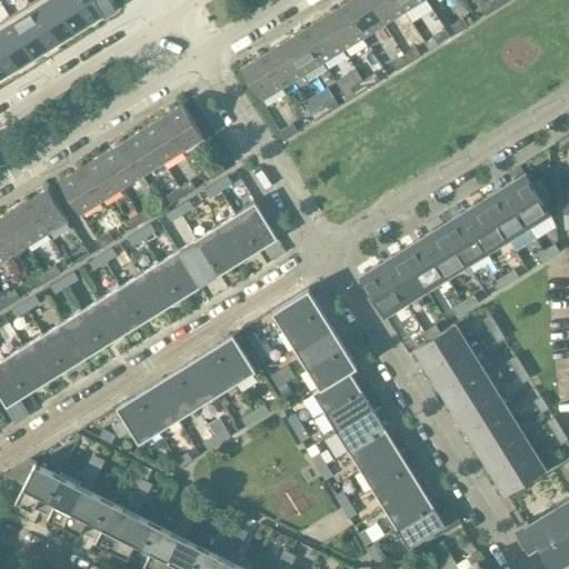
[(33,0),(29,3),(55,43),(75,31),(55,0),(33,0)]
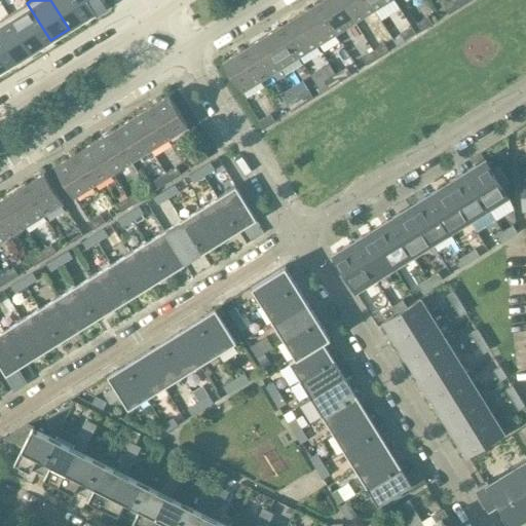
[(50,0),(69,29),(87,17),(77,0),(50,0)]
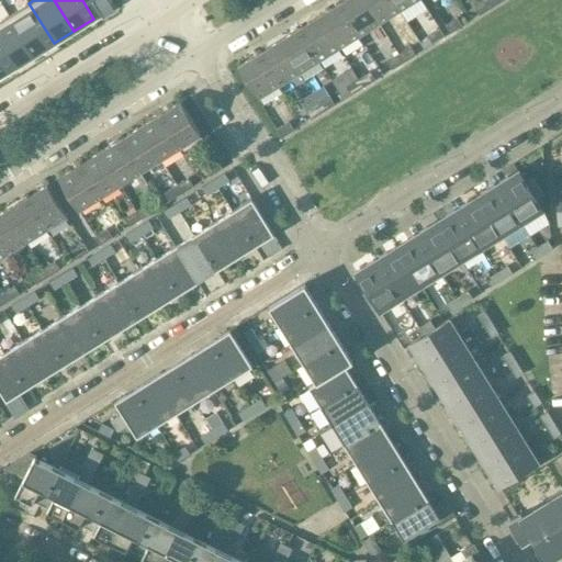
[(111,0),(82,0),(93,19),(115,6),(111,0)]
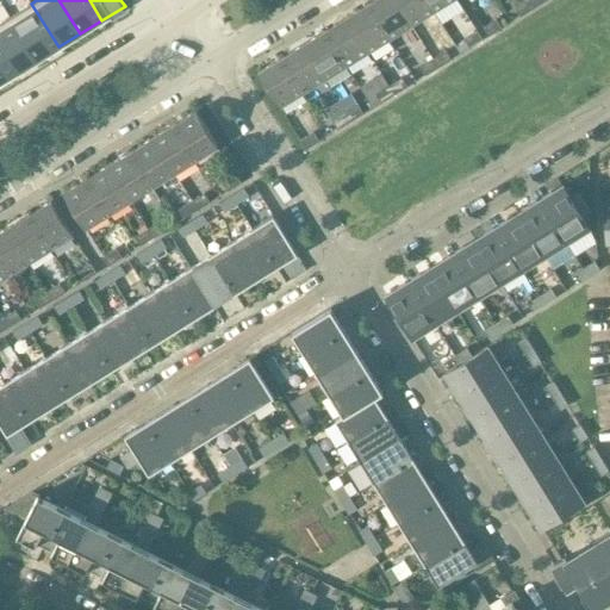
[(396,0),(374,0),(368,4),(390,39),(411,25),(396,0)]
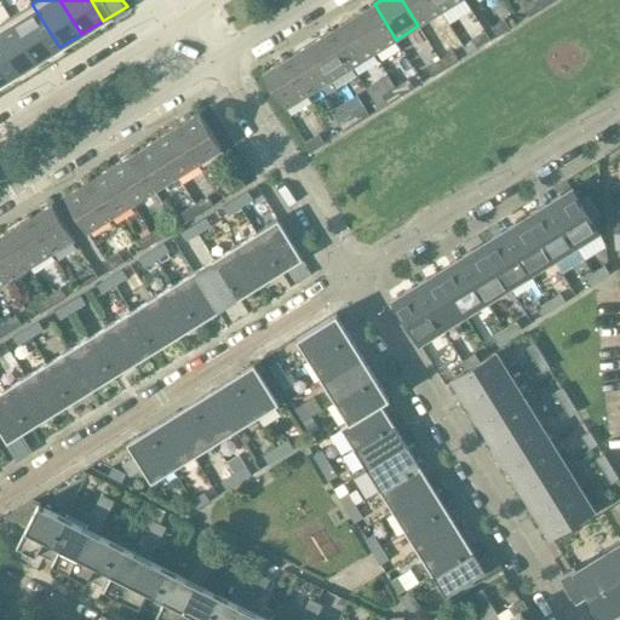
[(432,0),(402,0),(418,26),(441,12),(432,0)]
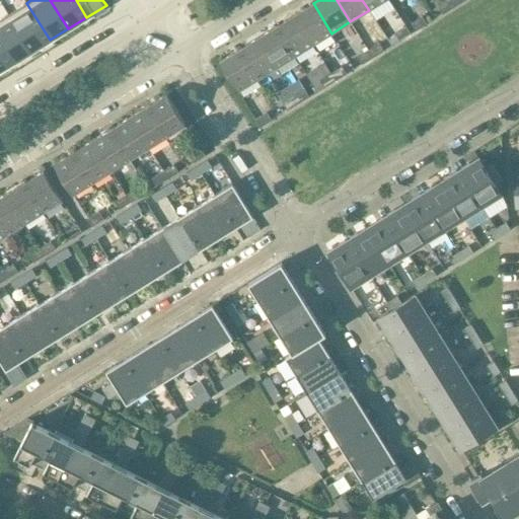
[(362,0),(369,10),(384,0),(362,0)]
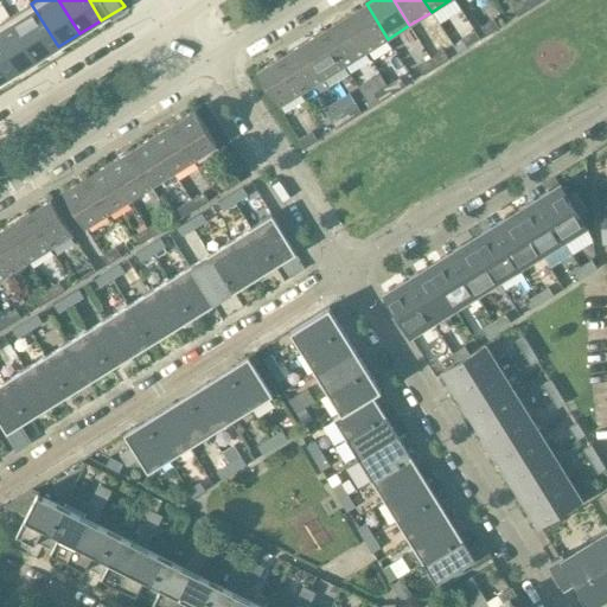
[(523,0),(511,7),(517,17),(530,8),(524,0),(523,0)]
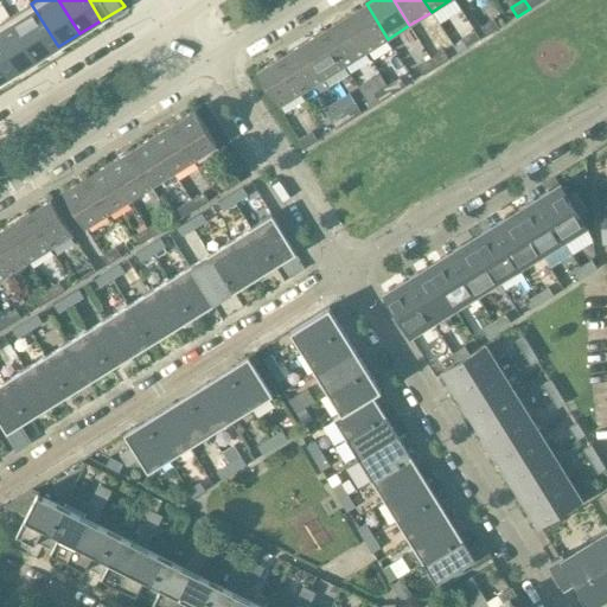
[(31,4),(8,17),(36,61),(58,46),(31,4)]
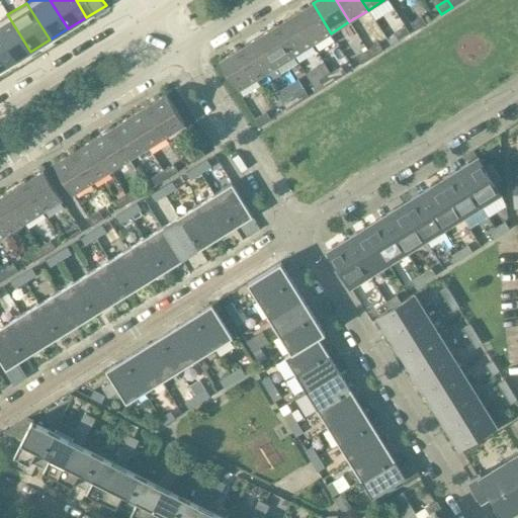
[(313,3),(294,15),(313,45),(331,33),(313,3)]
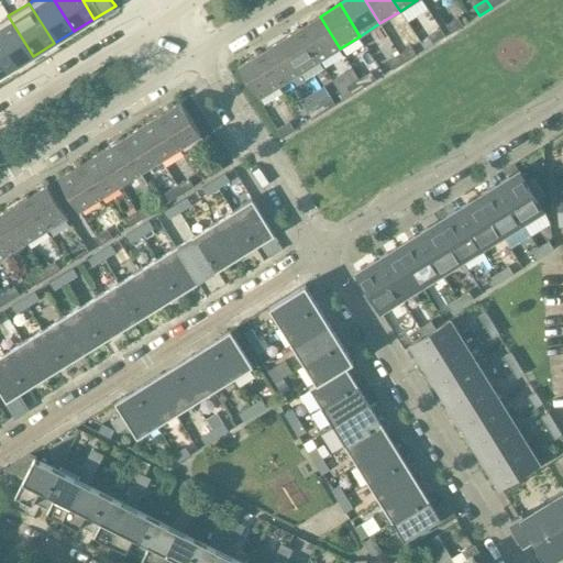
[(8,15),(0,20),(0,46),(13,68),(33,56),(8,15)]
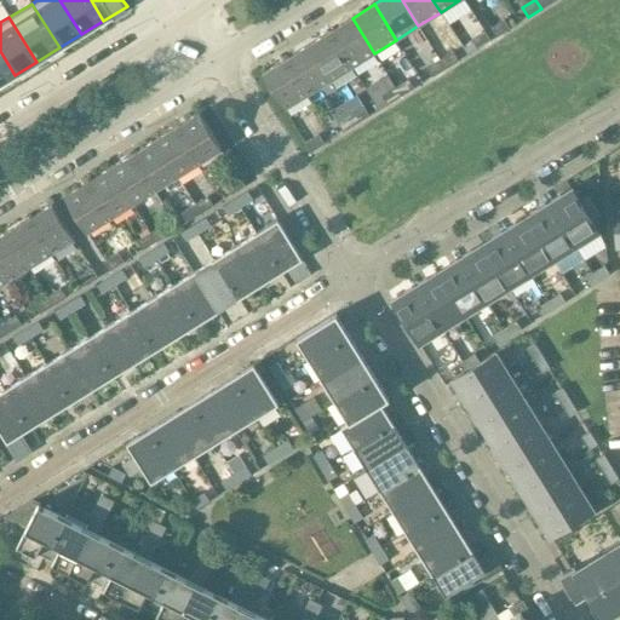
[(352,18),(329,32),(351,67),(374,53),(352,18)]
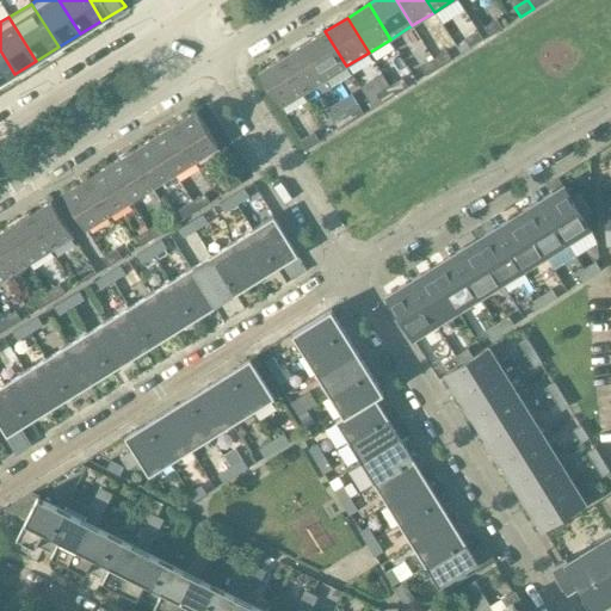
[(497,19),(483,28),(488,36),(501,28),(497,19)]
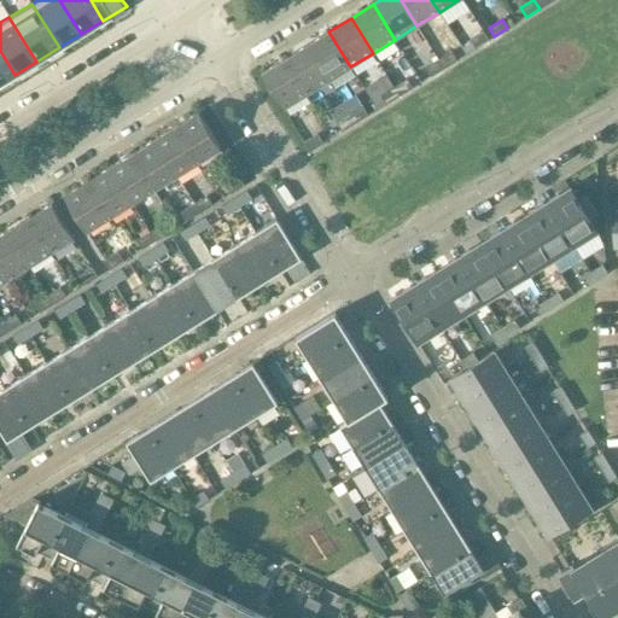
[(328,31),(307,45),(330,80),(350,66),(328,31)]
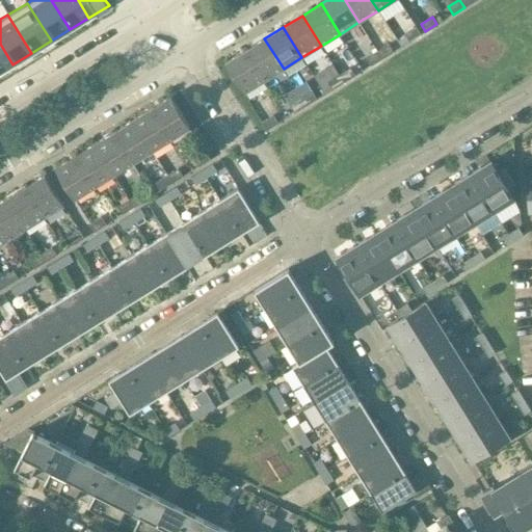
[(404,34),(409,42),(420,34),(416,27),(404,34)]
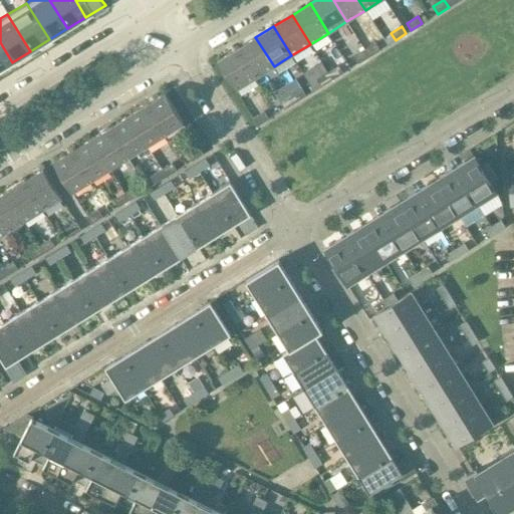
[(255,37),(236,49),(254,78),(274,66),(255,37)]
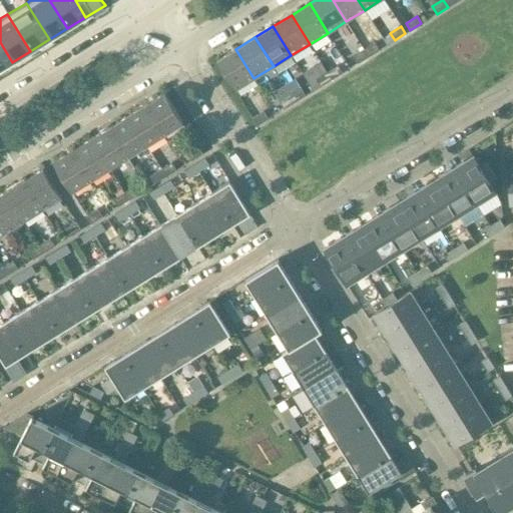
[(0,69),(12,62),(0,42),(0,69)]
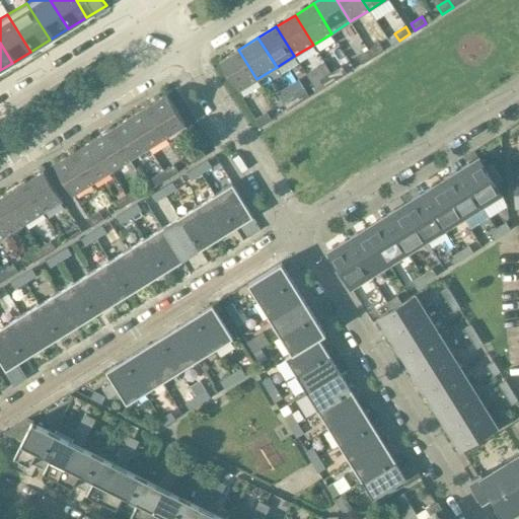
[(378,43),(368,50),(372,57),(383,51),(378,43)]
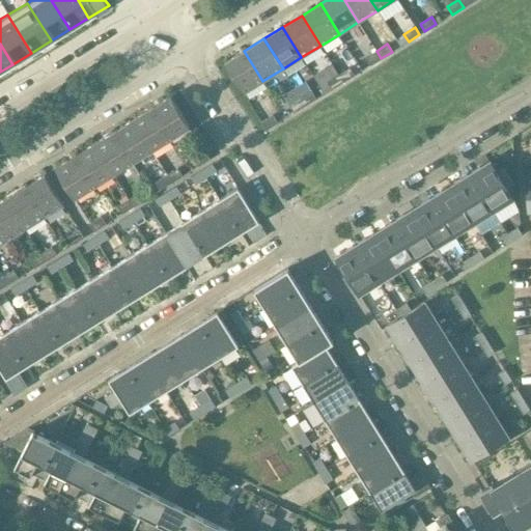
[(244,51),(224,63),(244,93),(262,81),(244,51)]
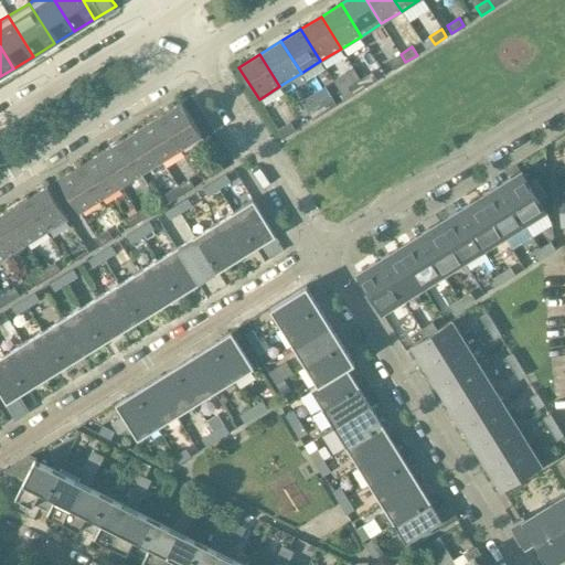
[(388,62),(393,70),(405,62),(401,54),(388,62)]
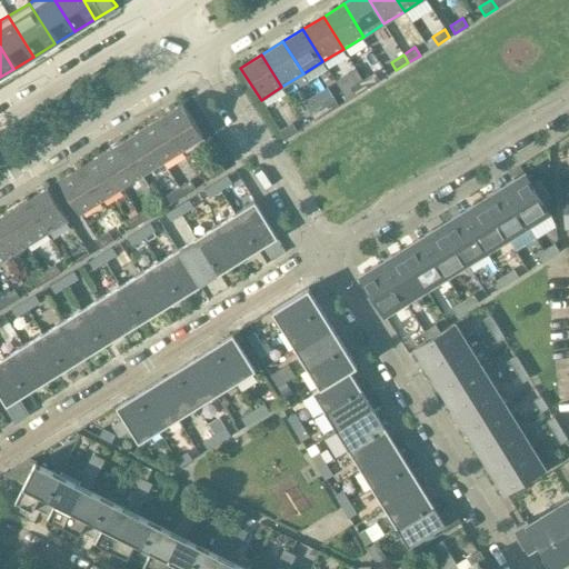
[(375,72),(362,80),(368,88),(379,81),(375,72)]
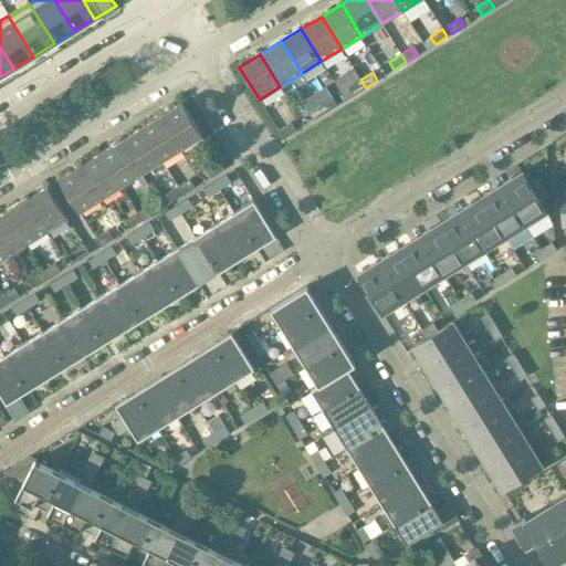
[(348,86),(354,95),(366,87),(360,80),(348,86)]
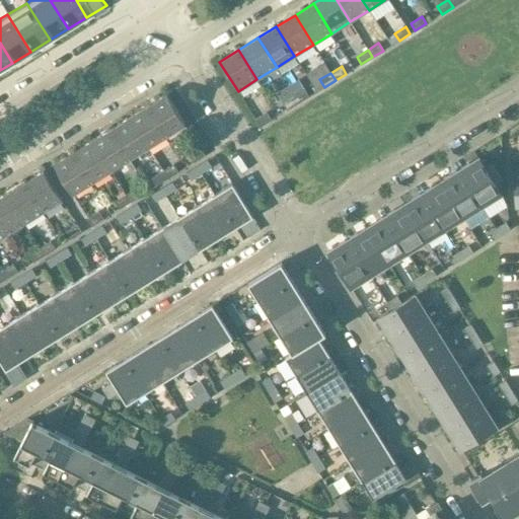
[(304,89),(294,95),(298,103),(309,96),(304,89)]
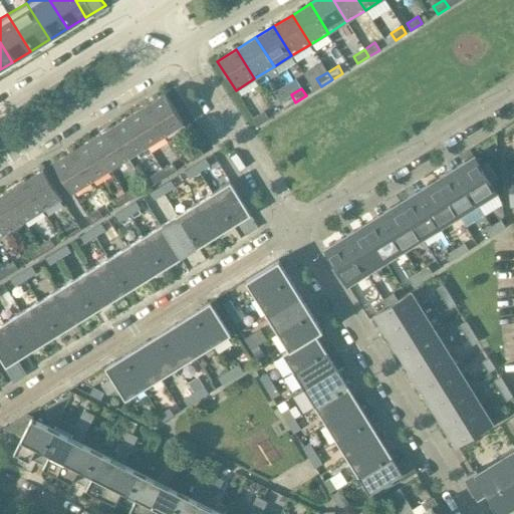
[(165,93),(148,104),(166,134),(183,122),(165,93)]
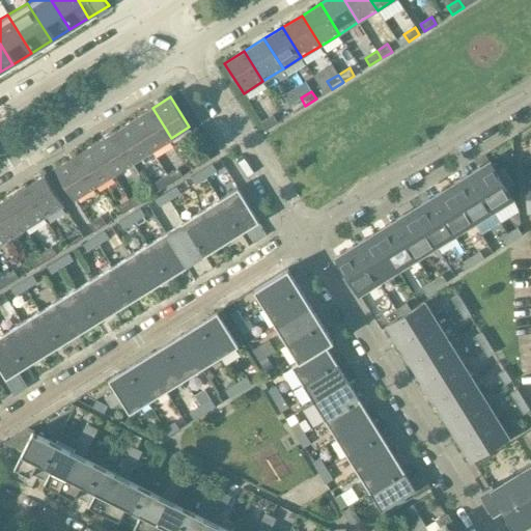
[(288,105),(294,113),(305,106),(301,98),(288,105)]
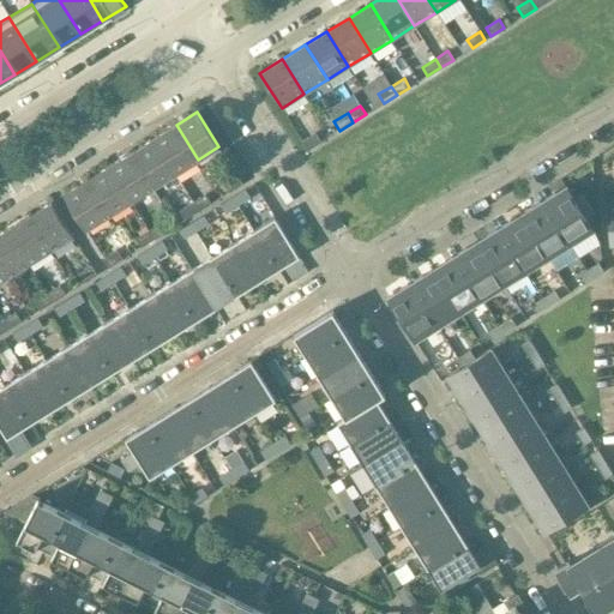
[(176,125),(152,139),(175,174),(198,160),(176,125)]
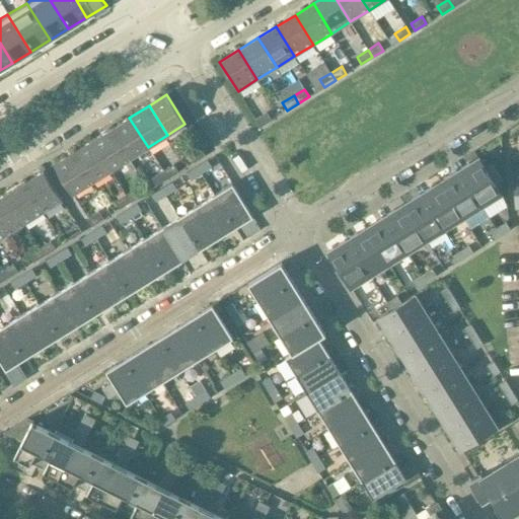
[(267,113),(255,120),(260,127),(271,120),(267,113)]
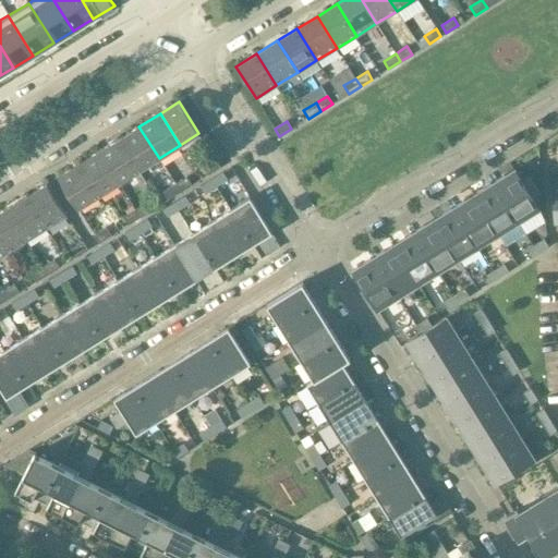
[(138,126),(120,138),(140,170),(159,158),(138,126)]
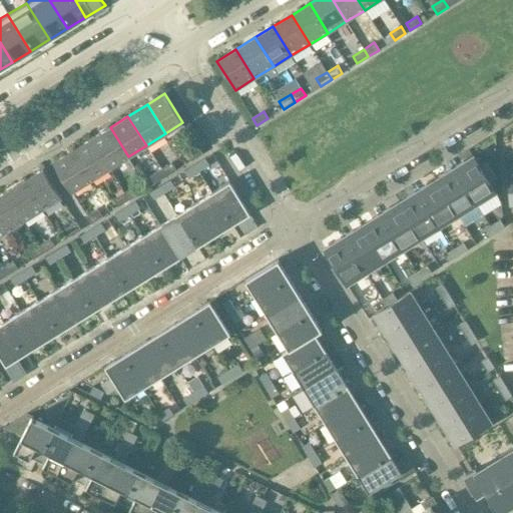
[(110,127),(91,139),(109,168),(128,156),(110,127)]
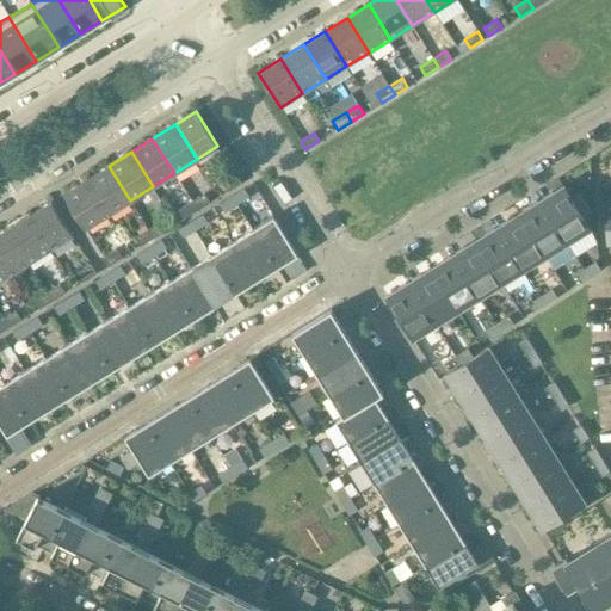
[(109,166),(86,179),(109,214),(130,201),(109,166)]
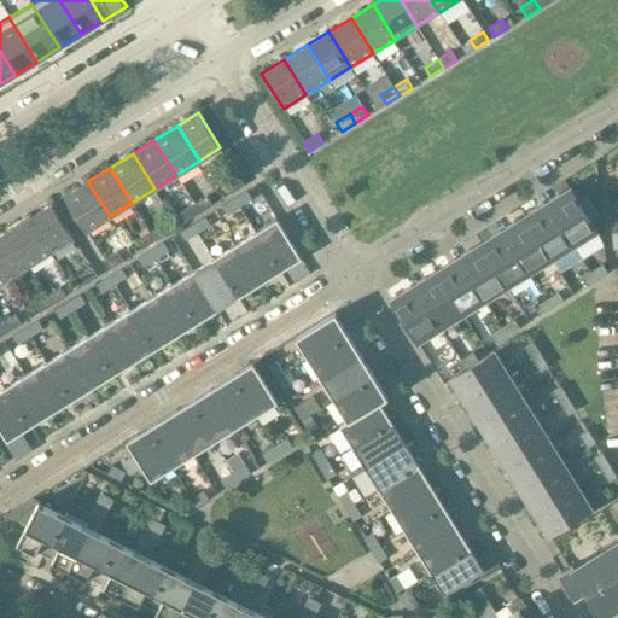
[(225,185),(231,193),(244,186),(238,176),(225,185)]
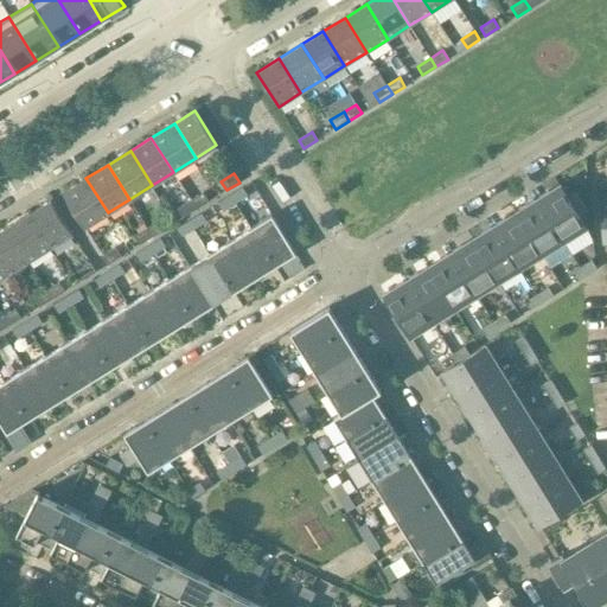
[(85,178),(63,192),(84,227),(108,212),(85,178)]
